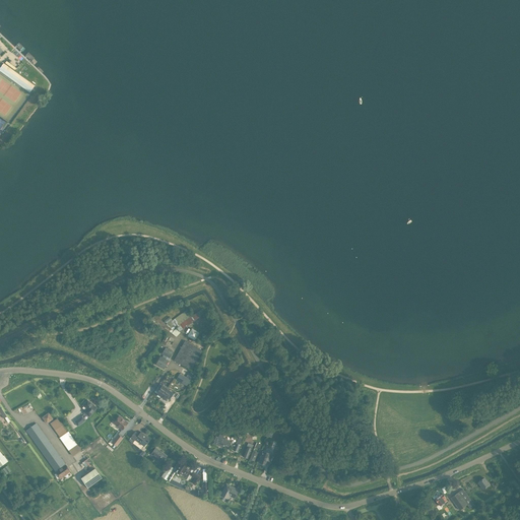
[(0,71),(29,92),(33,88),(0,64),(0,71)]
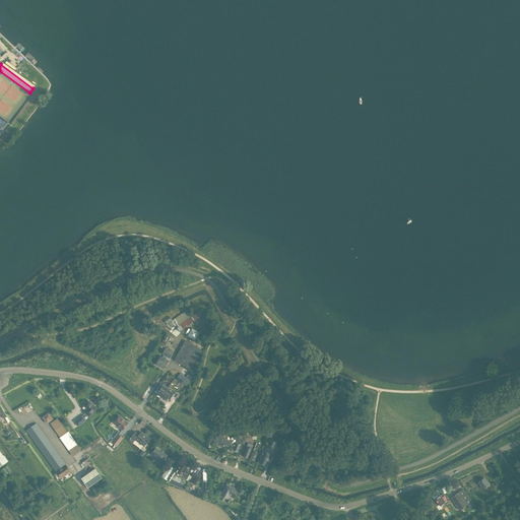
[(181,332),(180,331),(205,313),(203,309),(191,316),(187,310),(167,325),(154,316),(149,323),(168,335),(170,332),(172,333),(177,337),(181,332)]
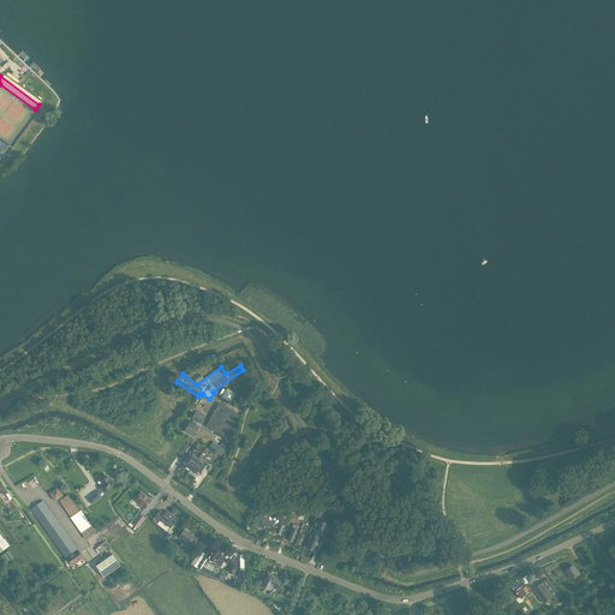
[(221,398),(231,402),(236,393),(227,388),(221,398)]
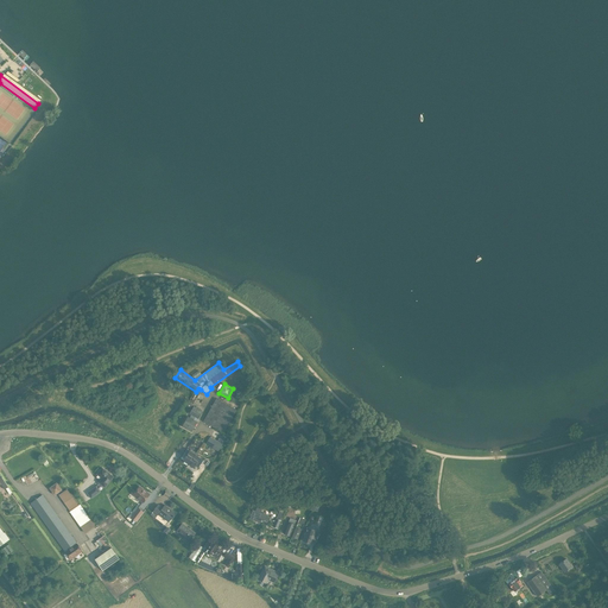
[(191,407),(200,394),(195,392),(187,405),(191,407)]
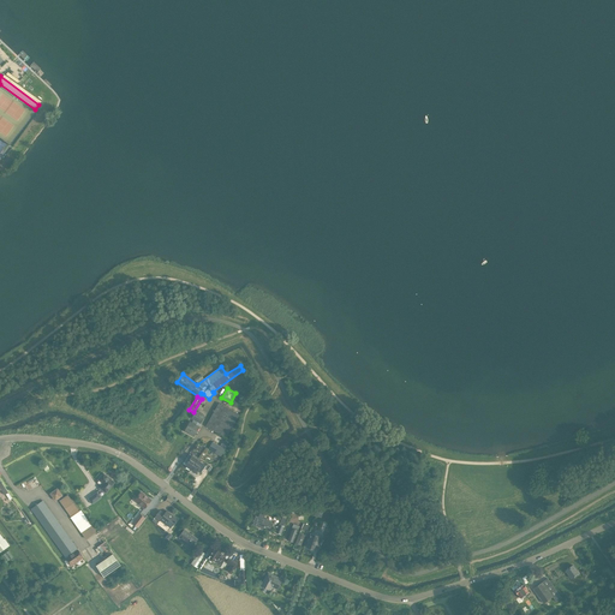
[(206,427),(226,439),(240,415),(219,402),(206,427)]
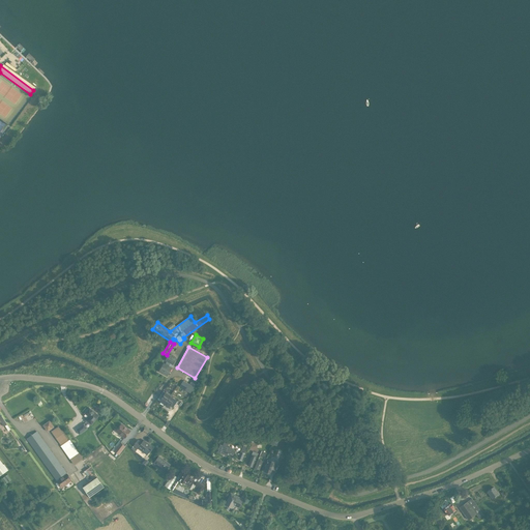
[(164,363),(158,372),(168,377),(172,369),(172,367),(173,365),(177,358),(169,354),(165,361),(167,361),(166,363),(164,363)]
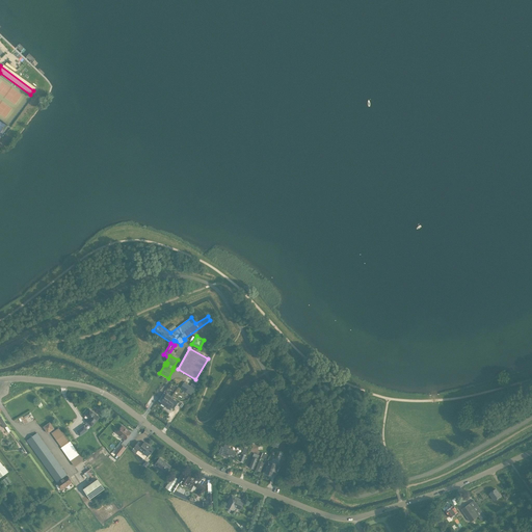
[(184,382),(181,389),(186,392),(189,386),(184,382)]
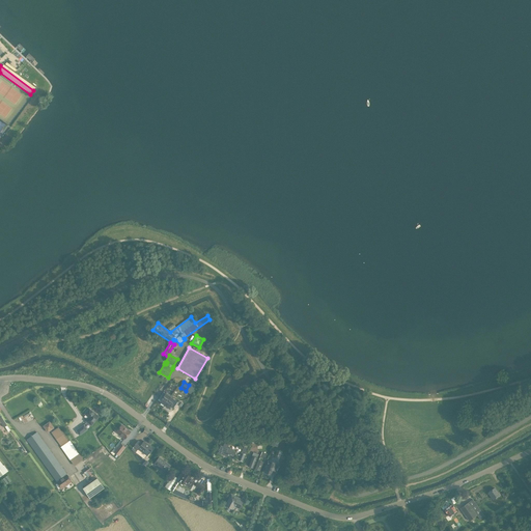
[(189,385),(186,391),(191,394),(195,388),(190,385),(189,385)]
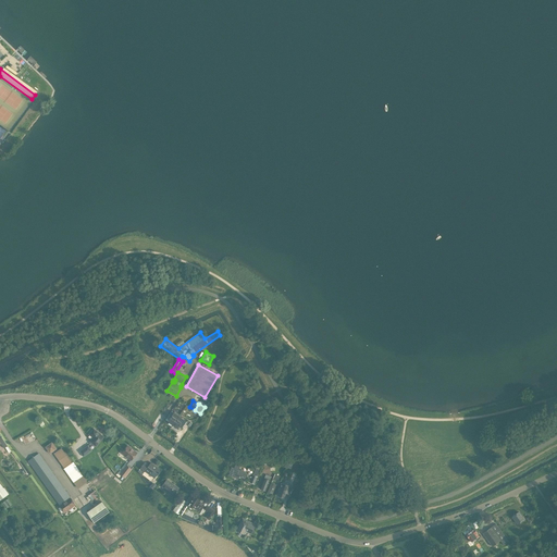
[(180,416),(175,411),(174,412),(172,411),(166,419),(169,420),(168,421),(173,425),(180,416)]
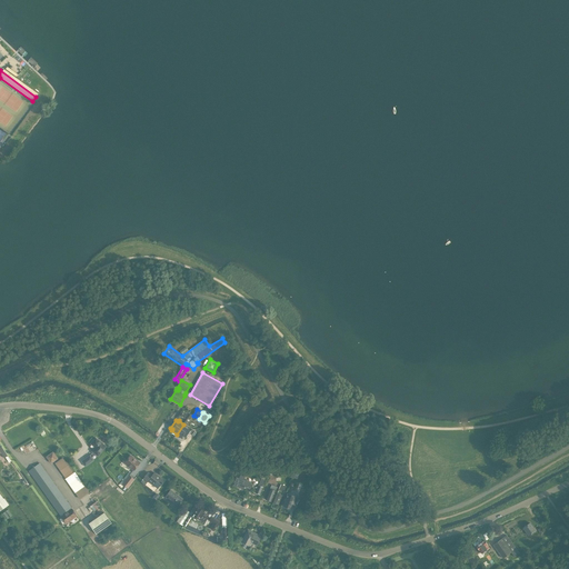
[(186,438),(190,431),(191,430),(183,425),(177,435),(182,438),(183,436),(186,438)]
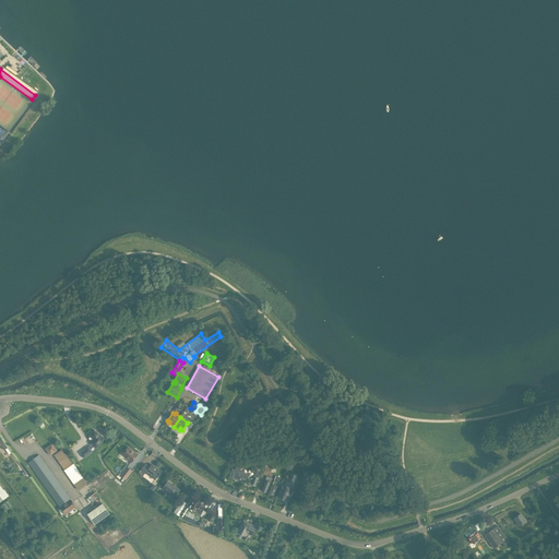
[(90,436),(94,440),(91,443),(96,449),(105,439),(94,430),(93,432),(92,432),(90,435),(90,436)]
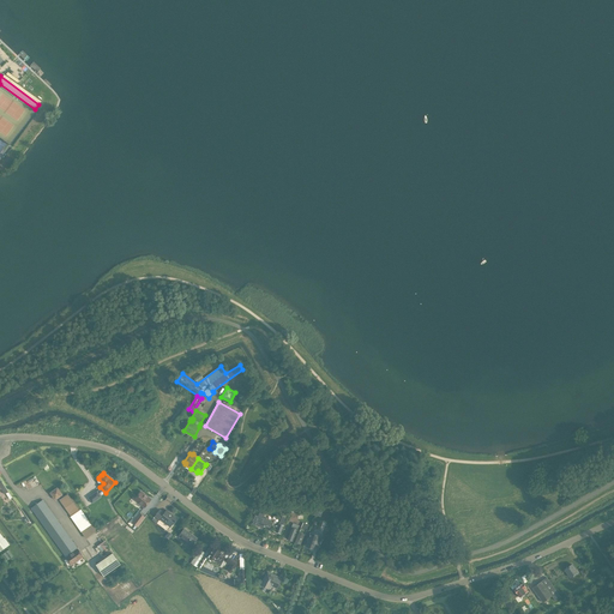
[(55,500),(62,495),(58,487),(49,493),(55,500)]
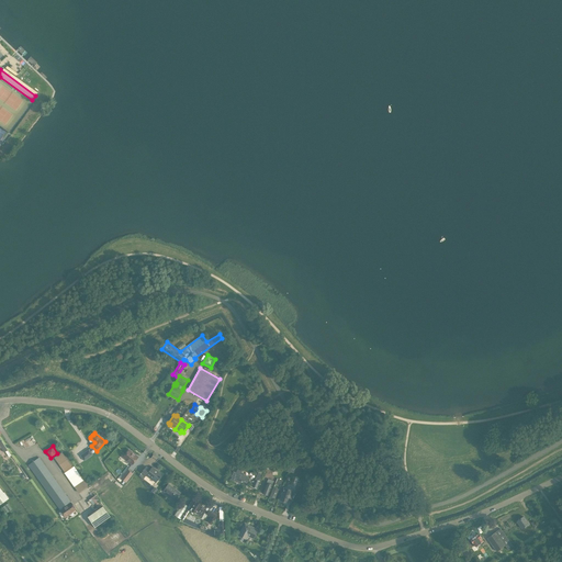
[(89,450),(81,456),(85,460),(92,454),(89,450)]
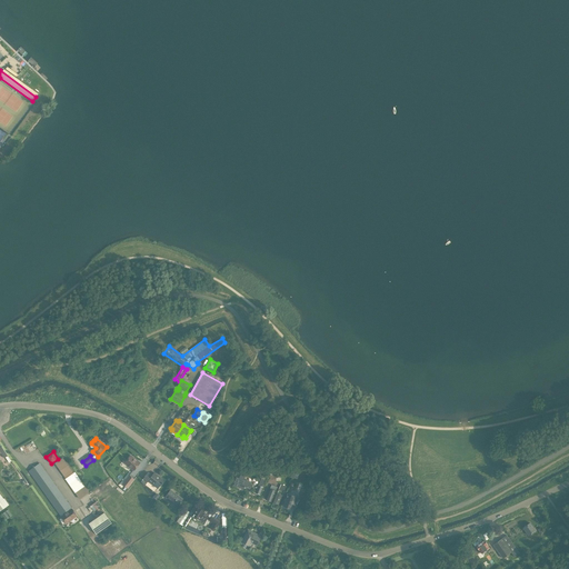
[(125,462),(135,470),(140,462),(130,456),(125,462)]
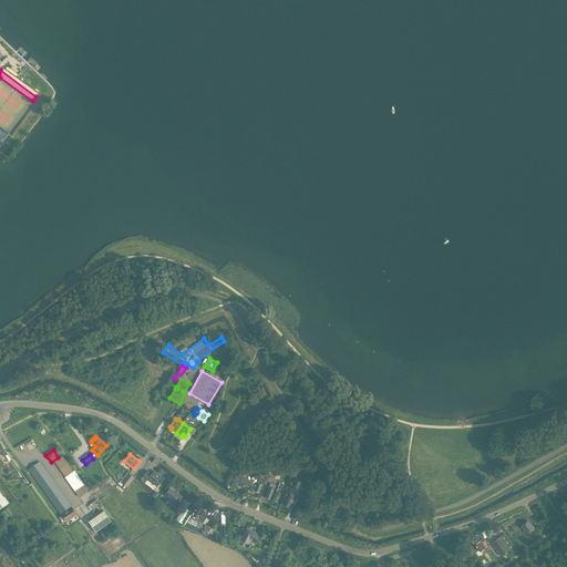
[(65,477),(73,472),(62,456),(54,462),(65,477)]
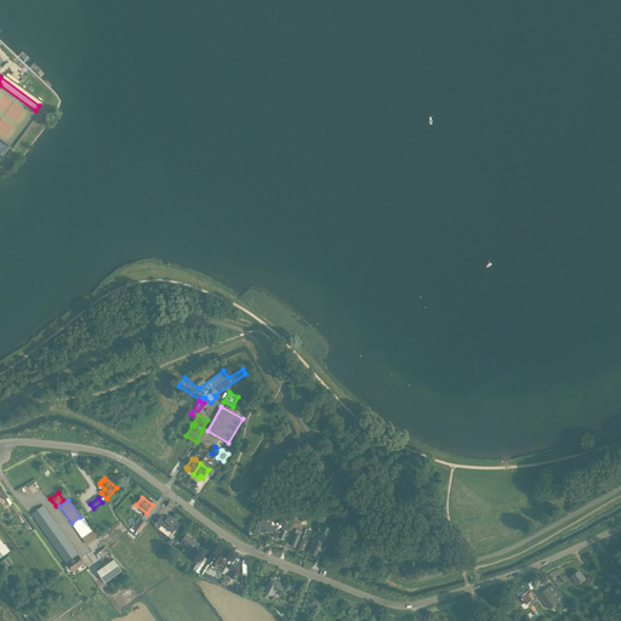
[(30,514),(66,563),(78,554),(44,505),(30,514)]
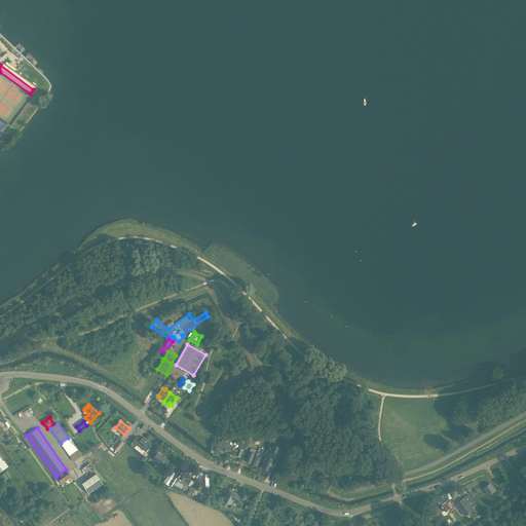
[(82,454),(81,454),(69,437),(68,438),(61,443),(73,460),(82,454)]
